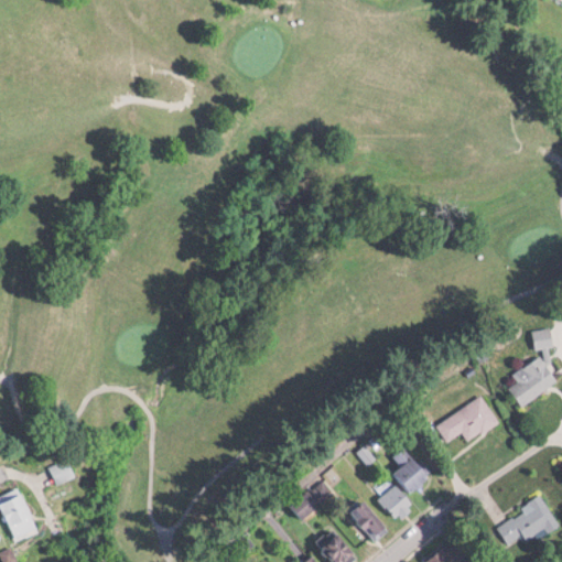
[(558,382),(551,370),(548,349),(553,345),(551,327),(531,331),(532,345),(540,356),(510,375),(516,384),(508,388),(520,407),(558,382)]
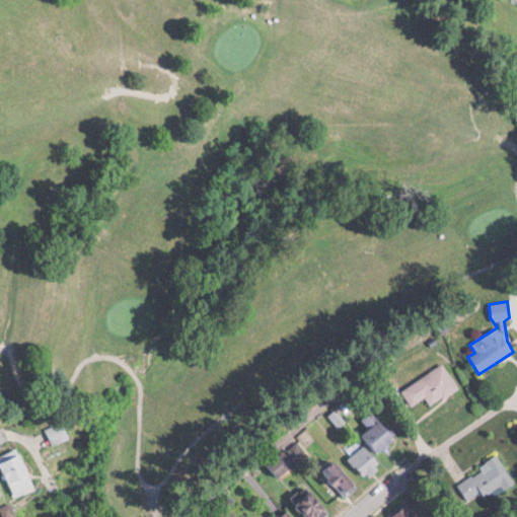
[(400,391),(411,408),(424,399),(429,408),(458,389),(443,365),(400,391)]
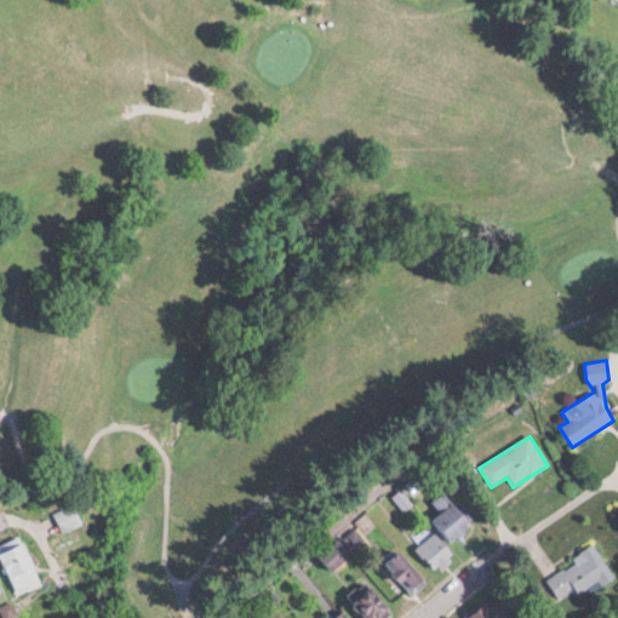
[(441,514),(431,524),(452,544),(473,524),(442,492),(430,503),(441,514)]
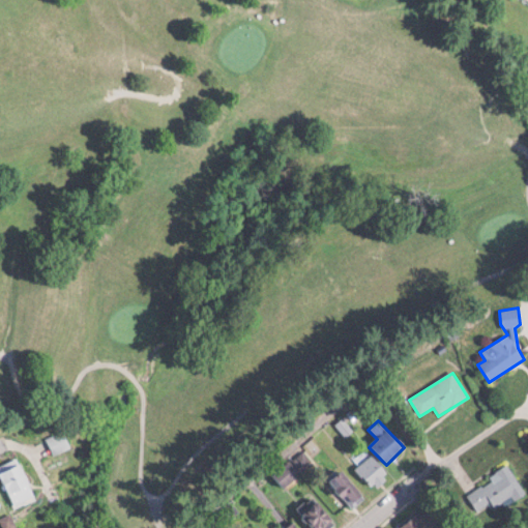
[(355,467),(372,490),(389,477),(373,455),(355,467)]
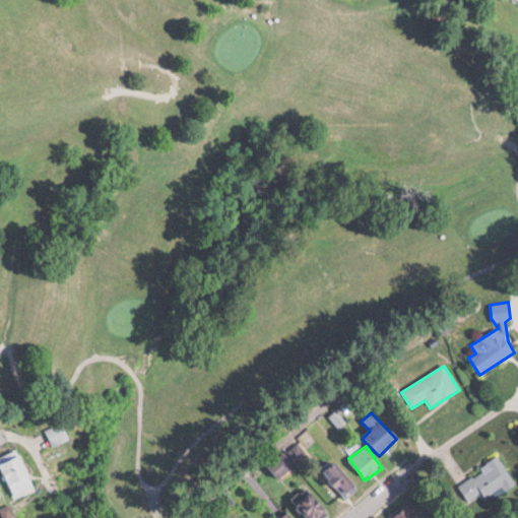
[(265,465),(277,480),(296,466),(283,451),(265,465)]
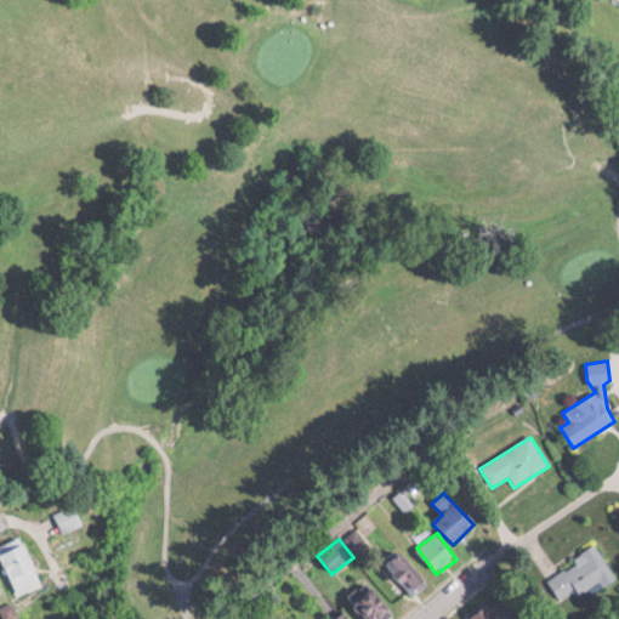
[(44,584),(24,540),(0,551),(0,557),(18,596),(44,584)]
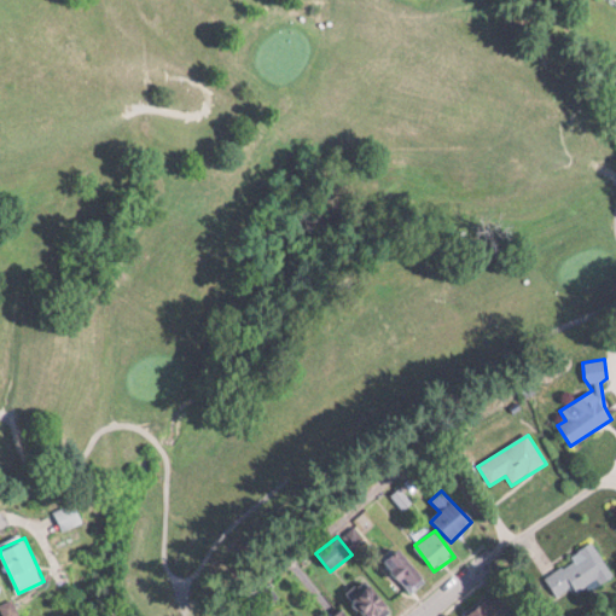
[(556,598),(570,588),(575,597),(611,574),(592,544),(541,575),(556,598)]
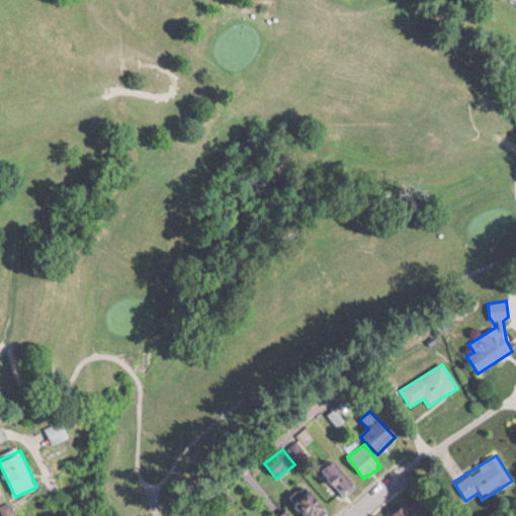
[(322,469),(344,496),(356,486),(335,459),(322,469)]
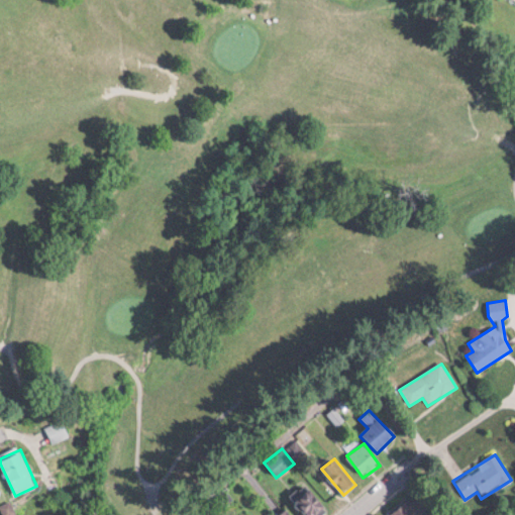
[(321,514),(328,510),(311,487),(294,500),(305,514),(321,514)]
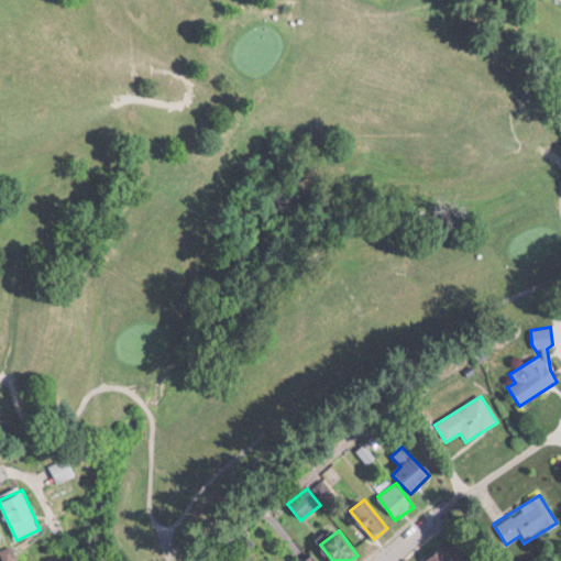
[(459,560),(468,552),(451,538),(431,560),(459,560)]
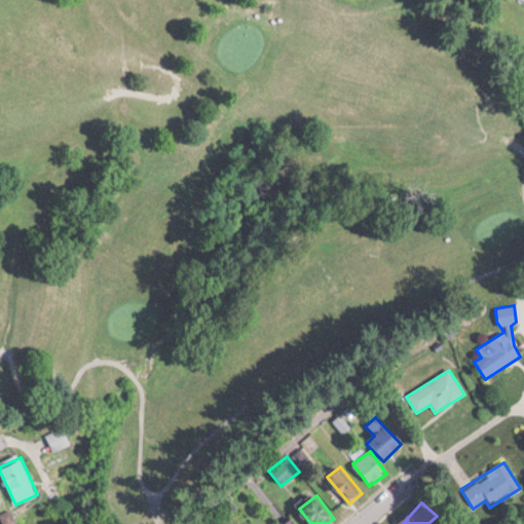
[(14,523),(9,512),(0,516),(0,520),(1,523),(14,523)]
